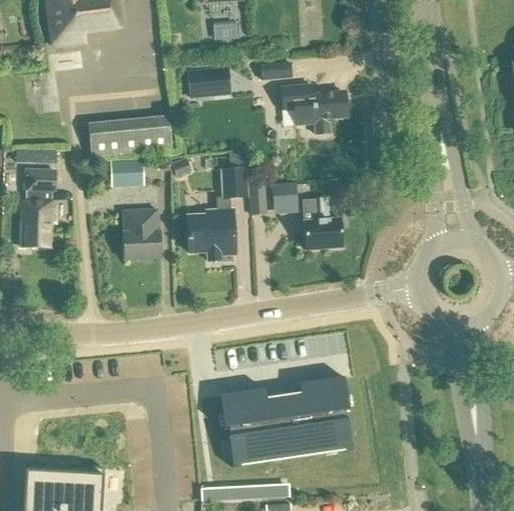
[(47,0),(52,35),(53,47),(87,42),(86,31),(90,30),(86,0),(47,0)]
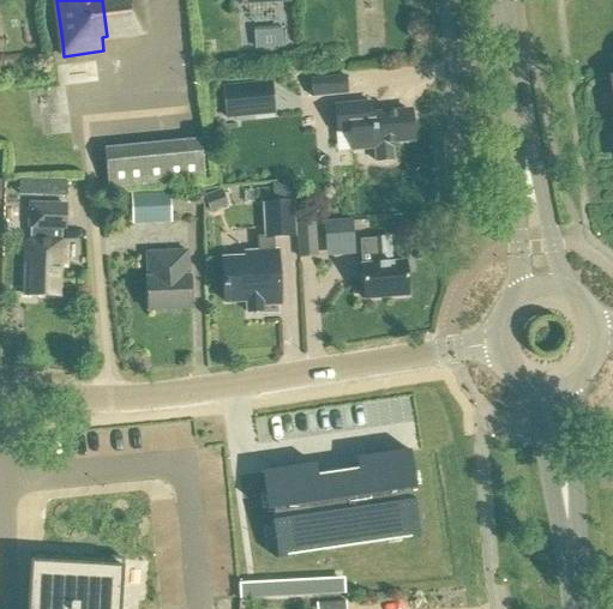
[(102,0),(107,36),(148,31),(143,0),(102,0)]
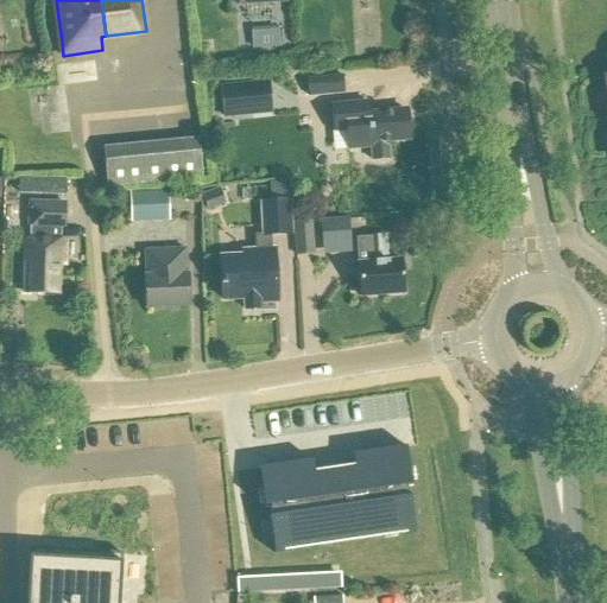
[(254,42),(280,40),(279,21),(253,23),(254,42)]
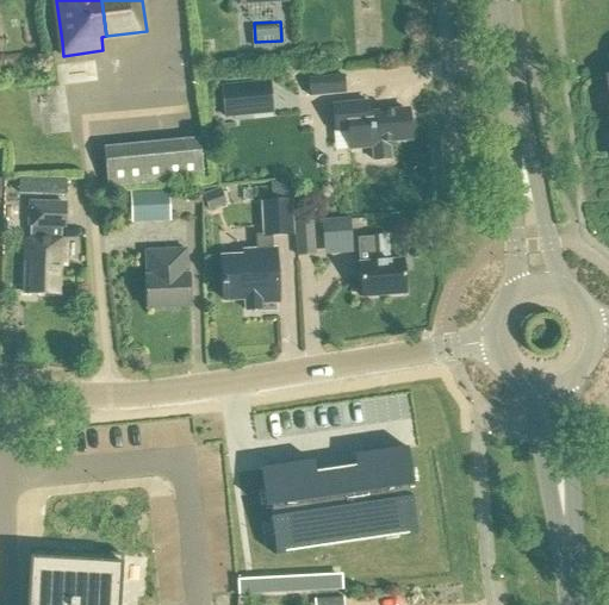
[(342,70),(309,73),(311,92),(345,89),(342,70)]
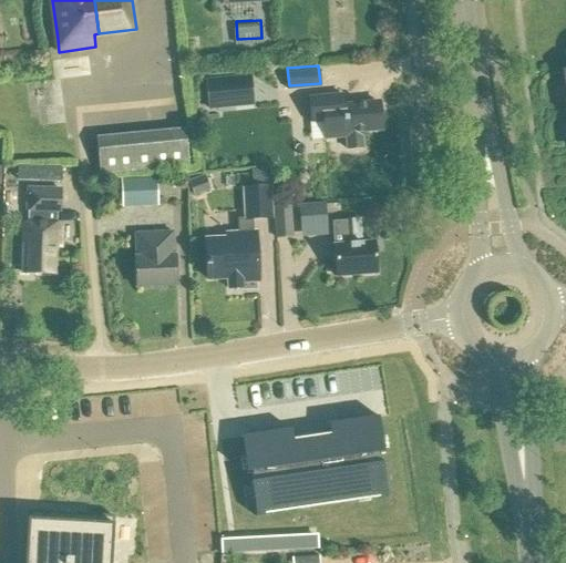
[(206,78),(209,109),(235,105),(232,74),(206,78)]
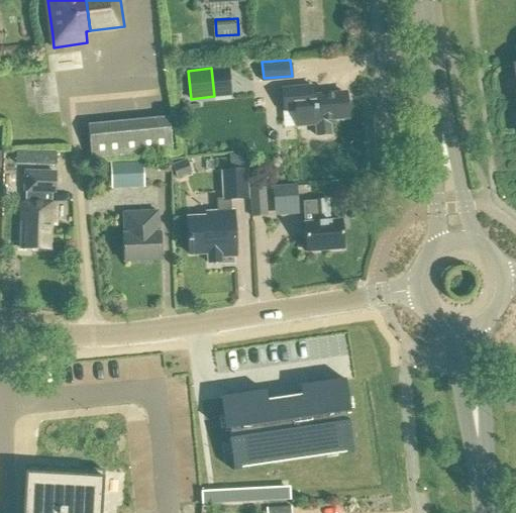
[(348,116),(346,92),(314,95),(313,83),(281,86),(284,111),(296,110),(297,125),(316,123),(317,133),(333,132),(331,117),(348,116)]
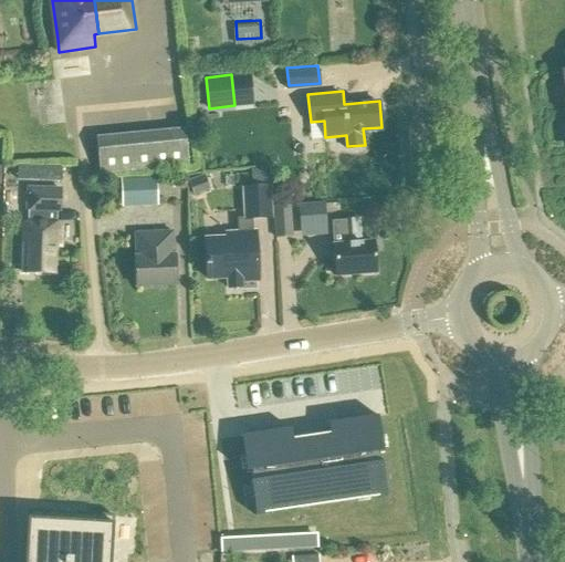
[(188,129),(100,137),(103,173),(190,165),(188,129)]
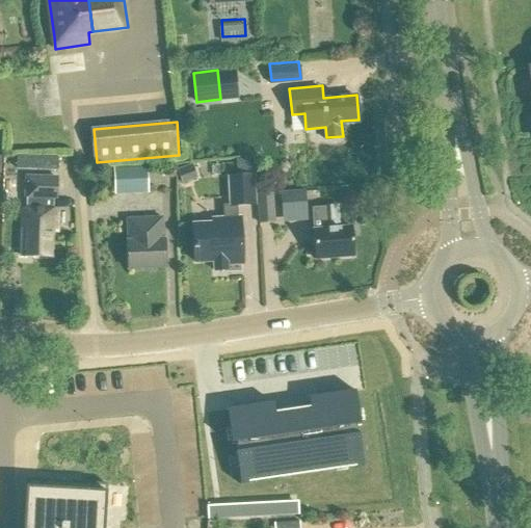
[(27,154),(27,166),(58,167),(58,155),(27,154)]
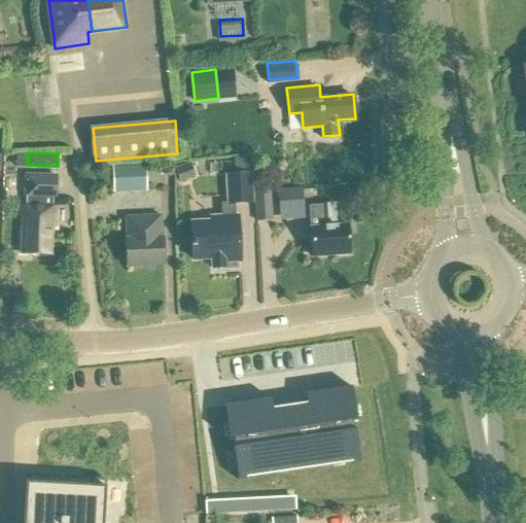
[(237,157),(237,165),(249,165),(248,155),(237,157)]
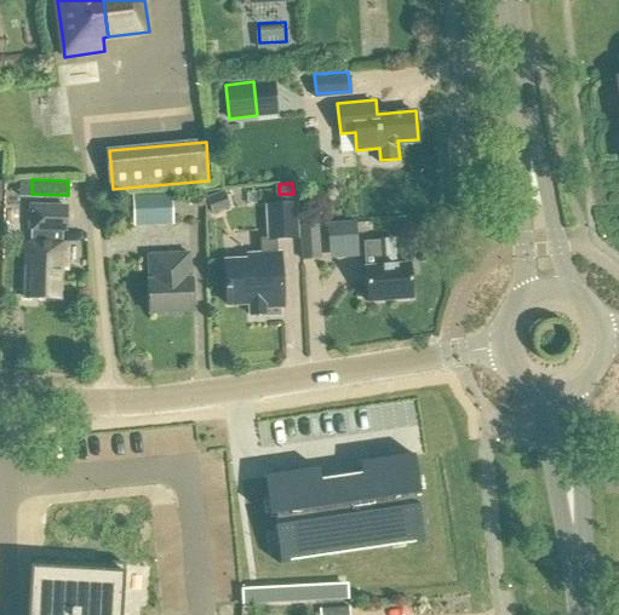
[(207,195),(213,212),(230,205),(225,189),(207,195)]
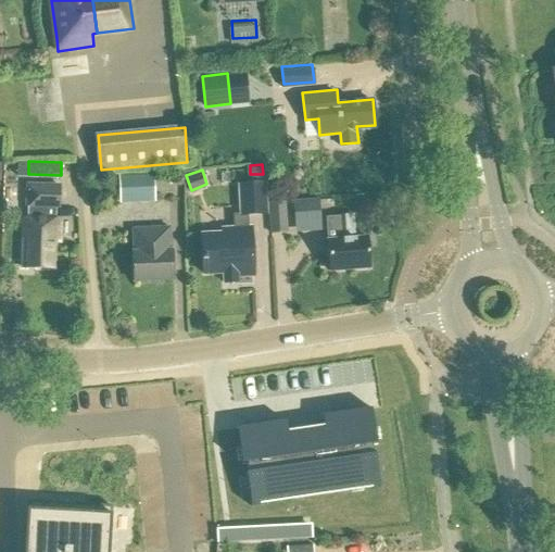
[(154,172),(120,173),(121,199),(155,198),(154,172)]
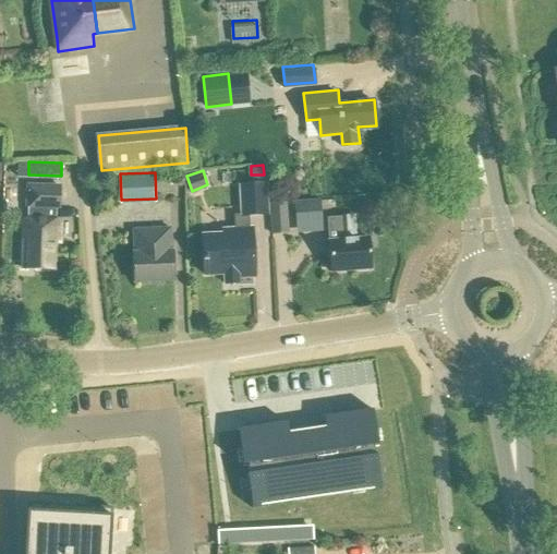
[(240,182),(241,215),(269,213),(267,181),(240,182)]
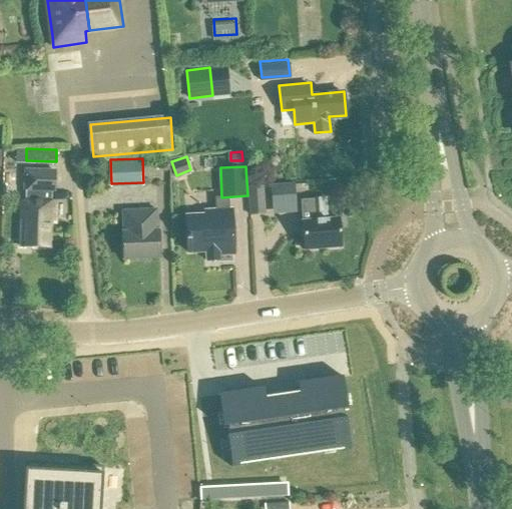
[(55,169),(26,168),(25,188),(27,188),(26,199),(23,199),(21,244),(50,245),(51,219),(55,219),(56,200),(45,199),(46,189),(55,189),(55,169)]
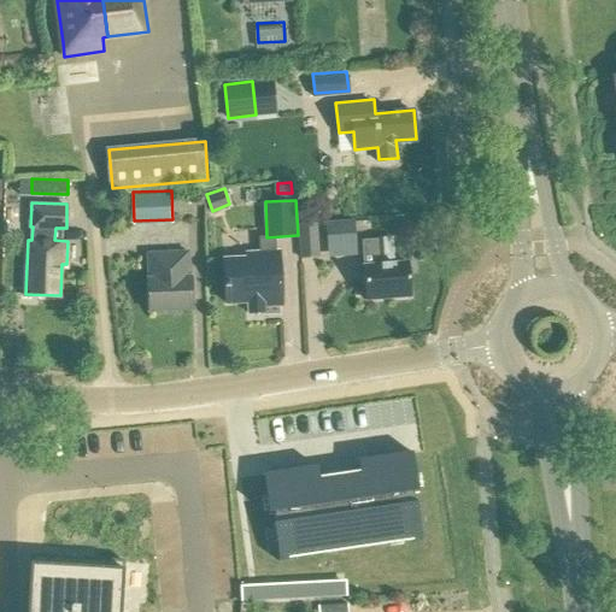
[(326,221),(328,247),(357,245),(355,218),(326,221)]
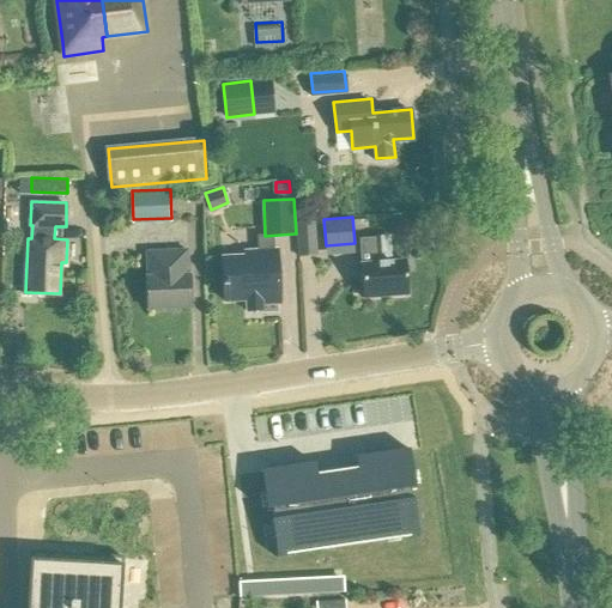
[(315,222),(297,222),(298,254),(316,253),(315,222)]
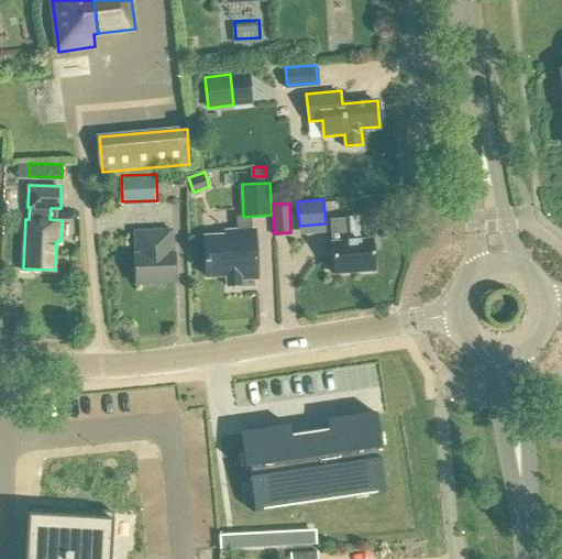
[(330,218),(332,241),(334,273),(375,270),(374,249),(373,238),(360,239),(357,216),(339,217),(330,218)]
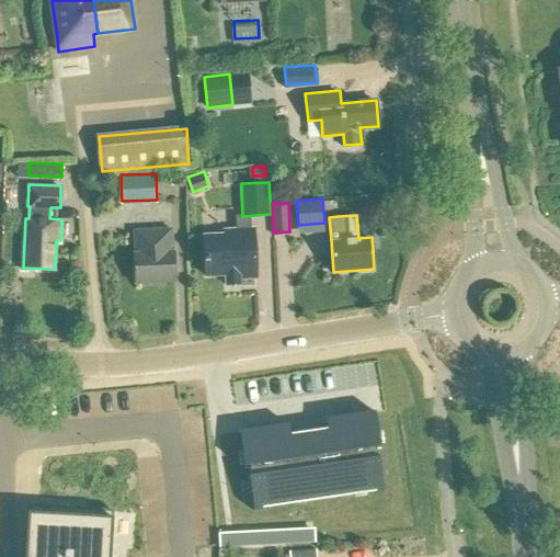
[(173,250),(172,227),(135,229),(136,252),(135,252),(136,283),(175,281),(174,250),(173,250)]
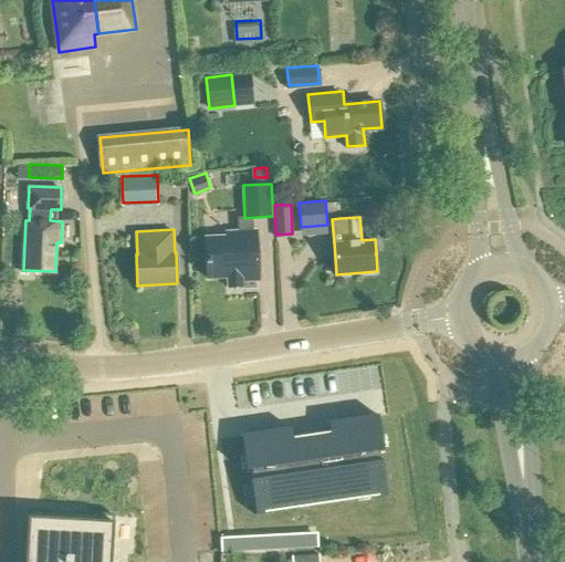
[(261,279),(260,253),(259,231),(203,233),(206,278),(228,278),(229,287),(243,287),(243,280),(261,279)]
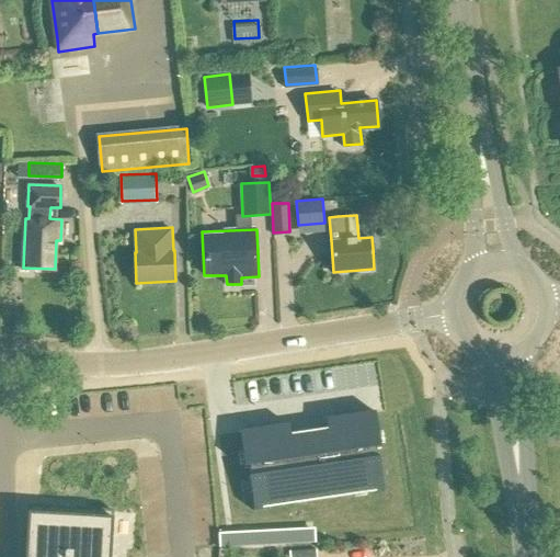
[(287,422),(243,429),(253,499),(303,491),(304,500),(333,496),(332,488),(381,480),(370,410),(327,417),(328,430),(289,435),(287,422)]
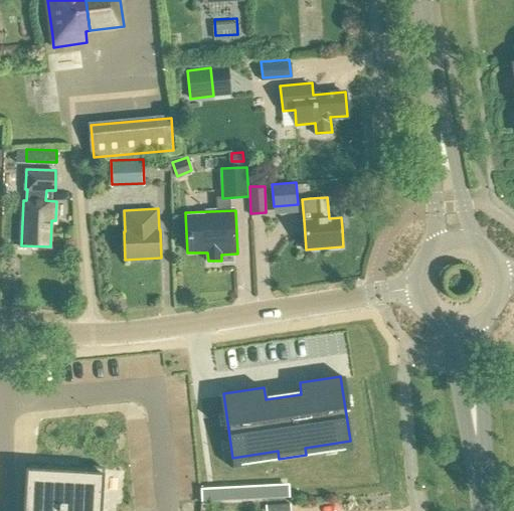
[(102,510),(104,474),(41,470),(37,470),(36,495),(34,510),(102,510)]
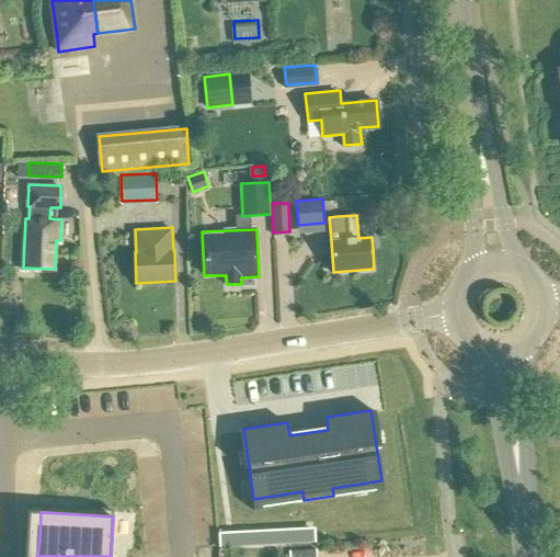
[(313,529),(218,533),(217,533),(218,541),(218,547),(315,543),(313,529)]
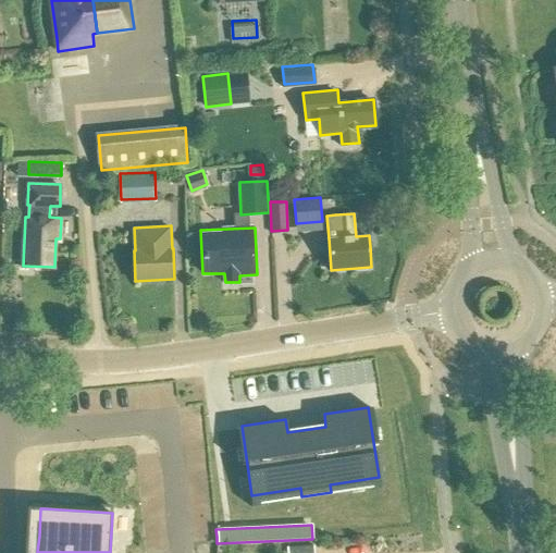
[(313,552),(313,542),(288,543),(288,552),(313,552)]
